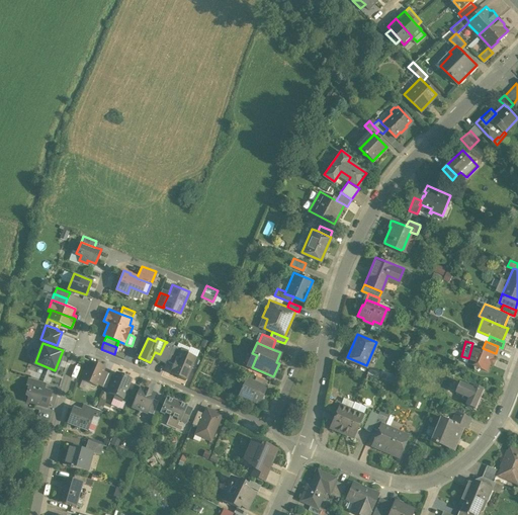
[(166,343),(165,343),(160,354),(158,359),(166,362),(167,360),(172,346),(166,343)]
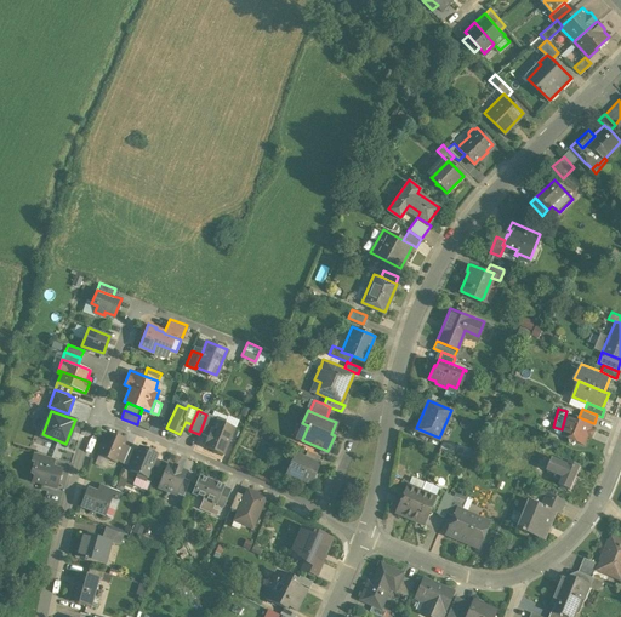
[(206,415),(200,432),(209,435),(216,416),(208,412),(206,415)]
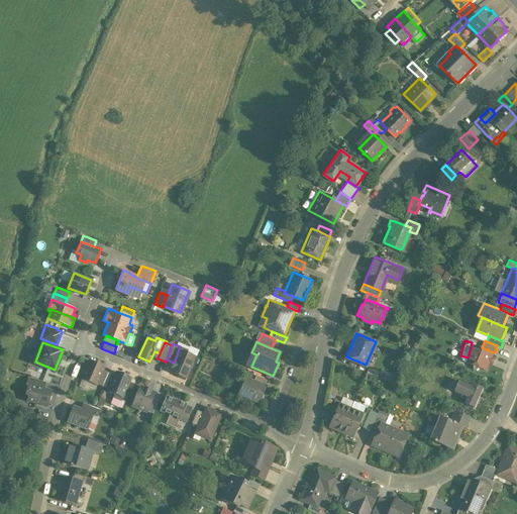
[(482,347),(475,344),(468,361),(474,364),(474,365),(474,368),(477,369),(480,368),(480,367),(487,369),(494,352),(482,347)]
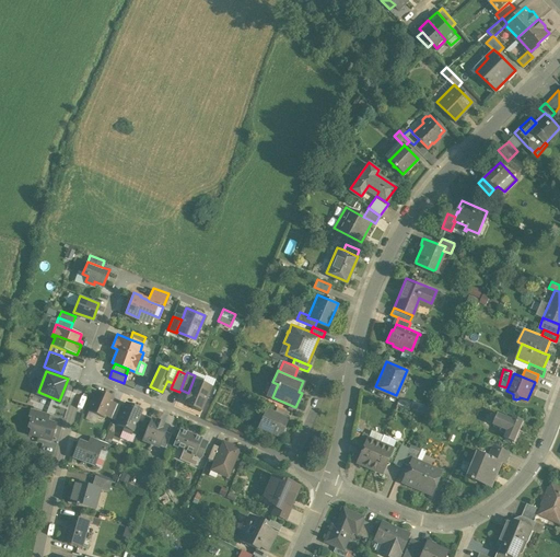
[(202,379),(195,375),(188,393),(184,402),(201,408),(211,385),(201,382),(202,379)]
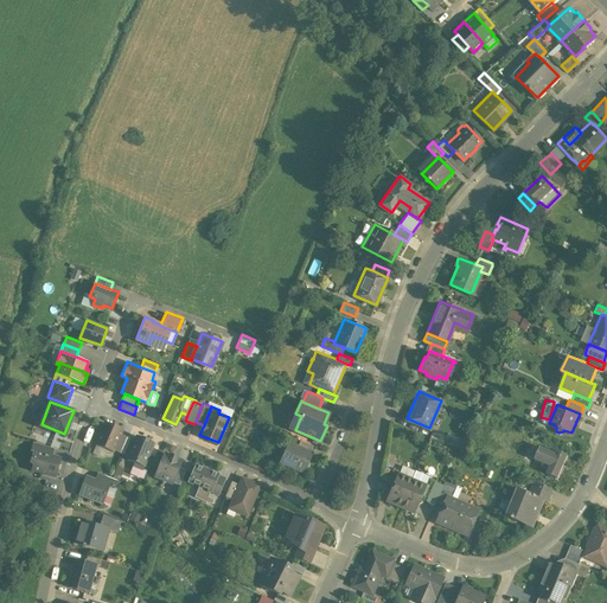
[(122,429),(106,422),(96,443),(113,450),(122,429)]
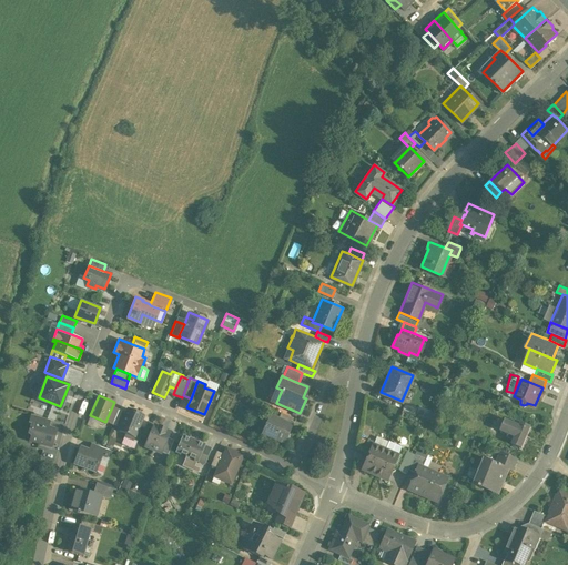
[(417,407),(405,402),(402,407),(414,413),(417,407)]
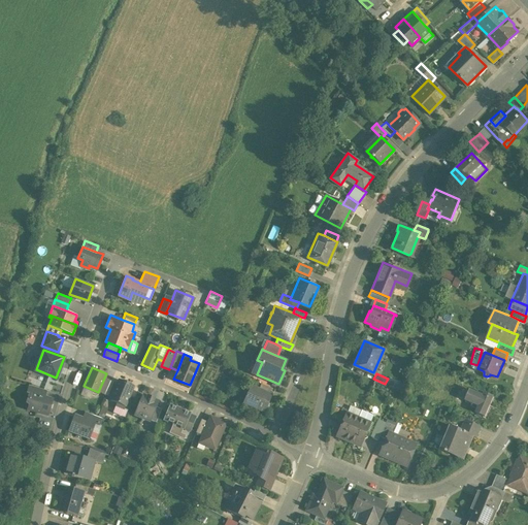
[(44,385),(52,388),(55,379),(47,376),(44,385)]
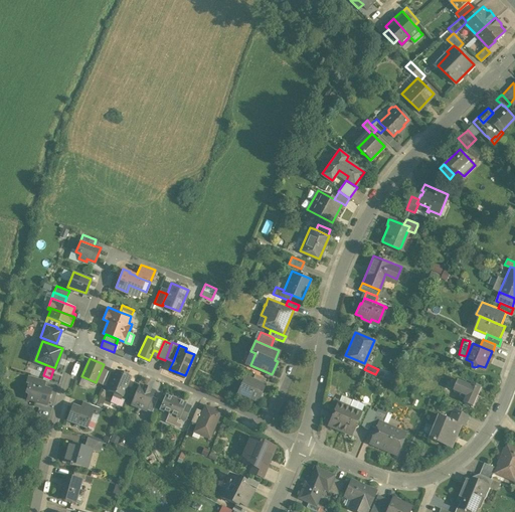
[(130,375),(116,369),(114,373),(109,386),(108,388),(115,391),(113,394),(121,397),(130,375)]
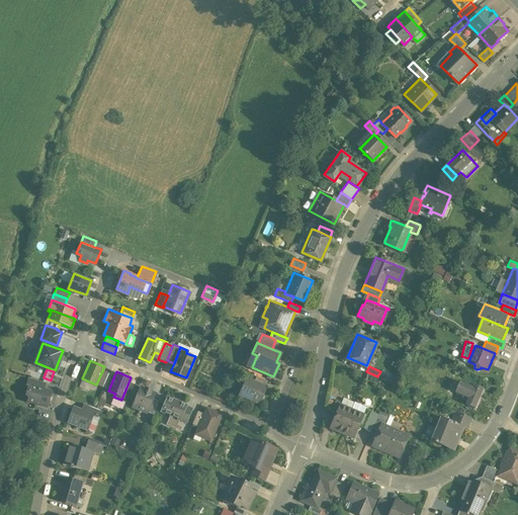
[(114,375),(108,372),(103,385),(109,389),(114,375)]
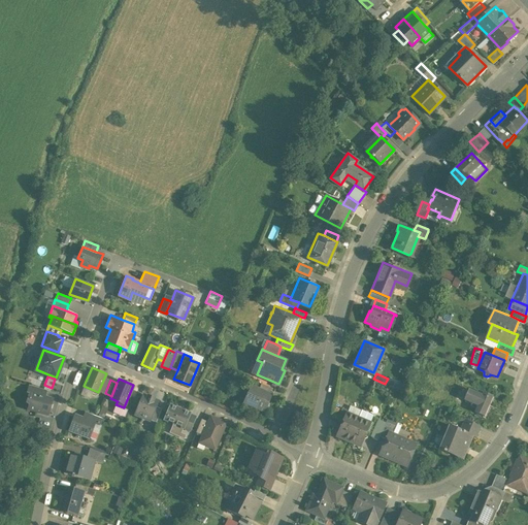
[(274,388),(261,383),(258,389),(271,395),(274,388)]
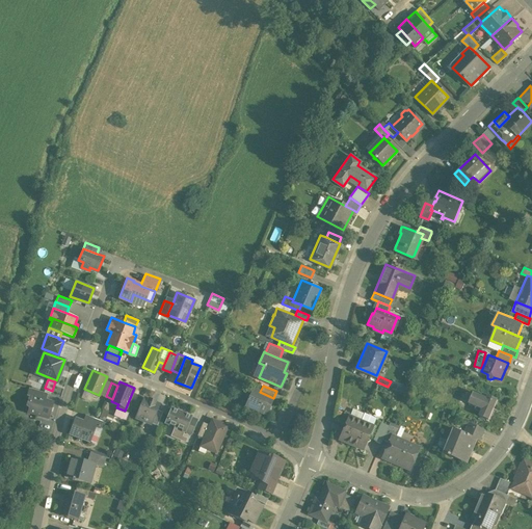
[(47,392),(29,387),(27,395),(29,396),(45,400),(45,399),(47,392)]
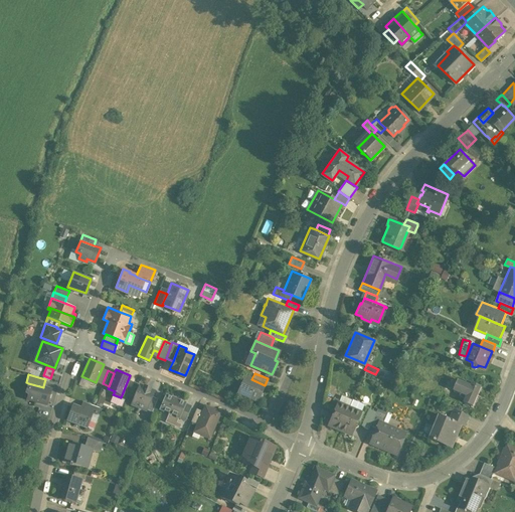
[(251,379),(243,376),(236,392),(258,401),(265,385),(251,379)]
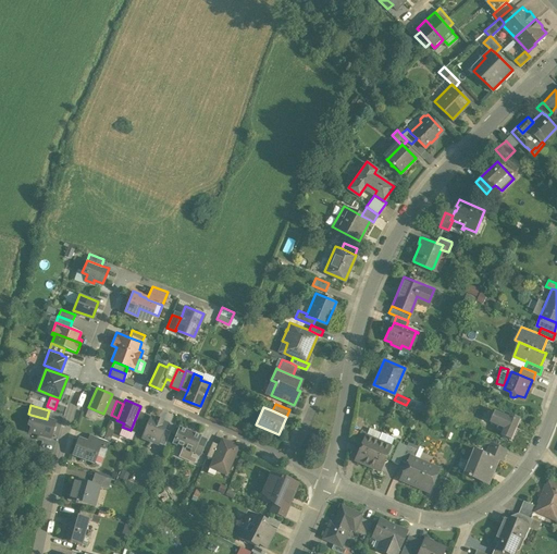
[(521,417),(505,410),(503,413),(496,409),(491,421),(498,425),(497,427),(504,430),(502,433),(511,438),(521,417)]
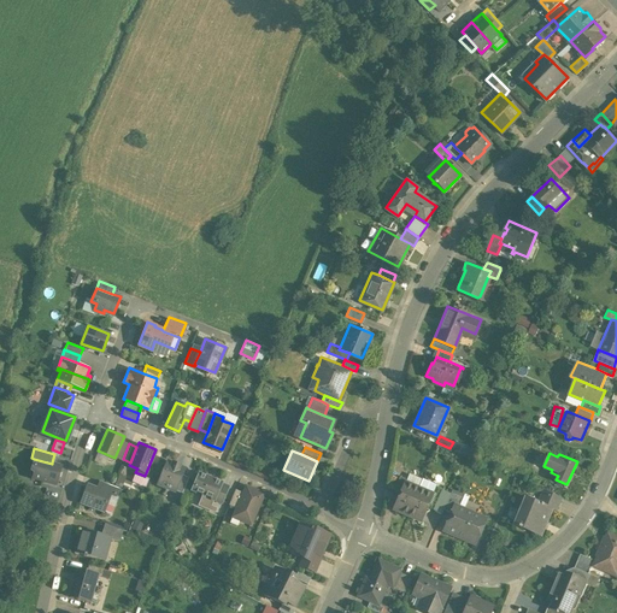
[(52,464),(34,459),(31,469),(35,470),(33,476),(56,483),(60,465),(52,463),(52,464)]
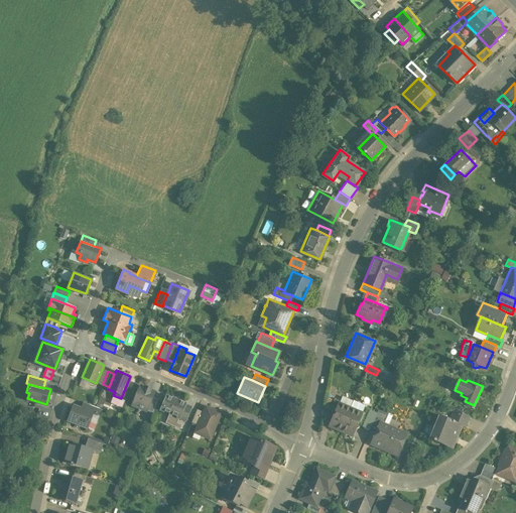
[(150,388),(144,386),(139,384),(131,404),(146,410),(146,409),(152,396),(154,390),(150,389),(150,388)]
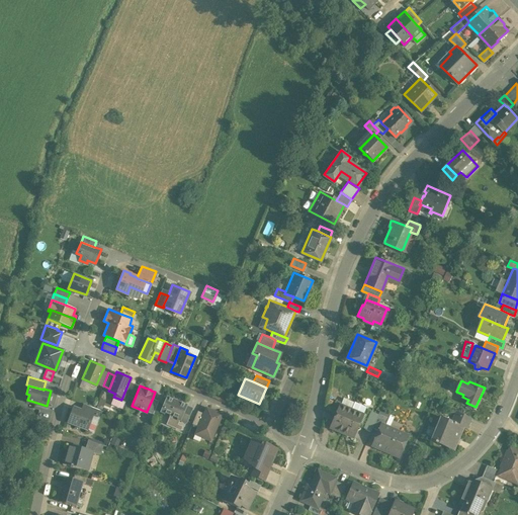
[(185,405),(167,397),(161,411),(179,418),(185,405)]
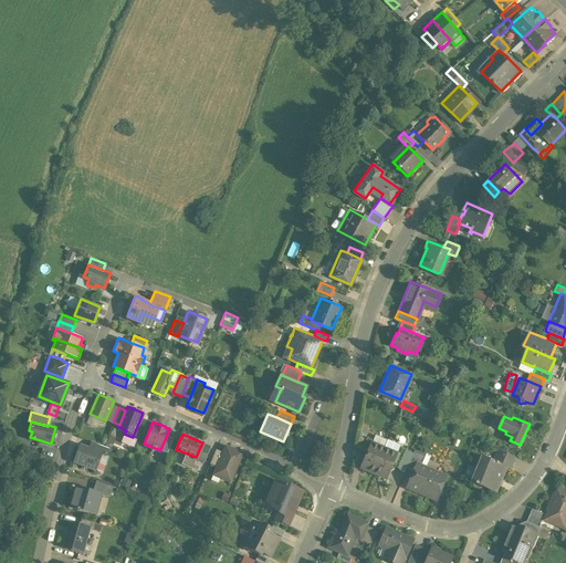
[(173,437),(167,435),(160,449),(167,451),(173,437)]
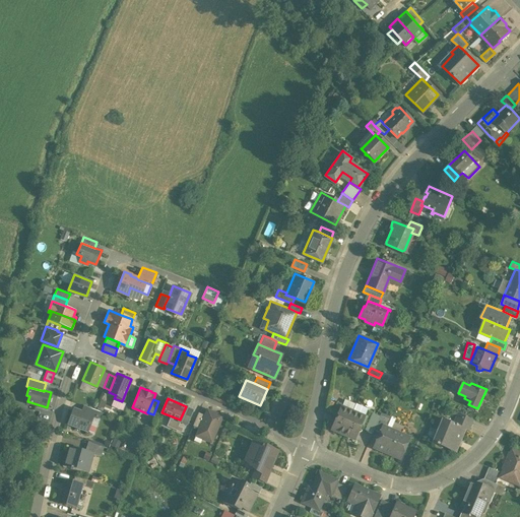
[(336,400),(332,411),(337,413),(341,405),(343,402),(336,400)]
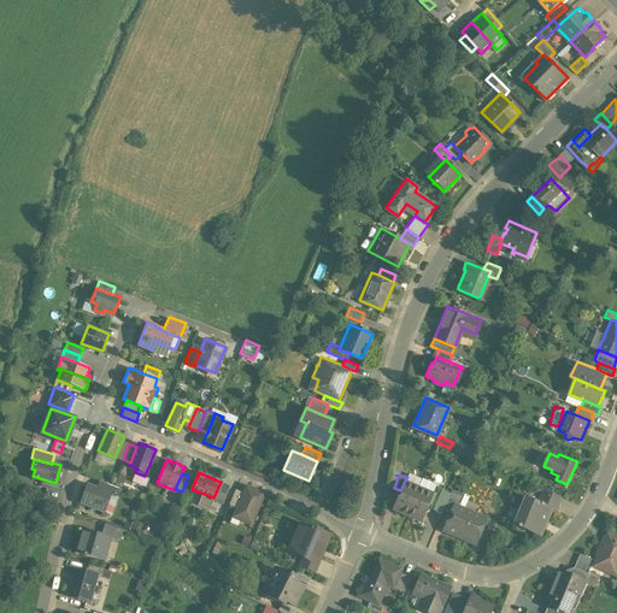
[(418,487),(407,513),(413,516),(413,514),(421,517),(435,483),(422,477),(418,487)]
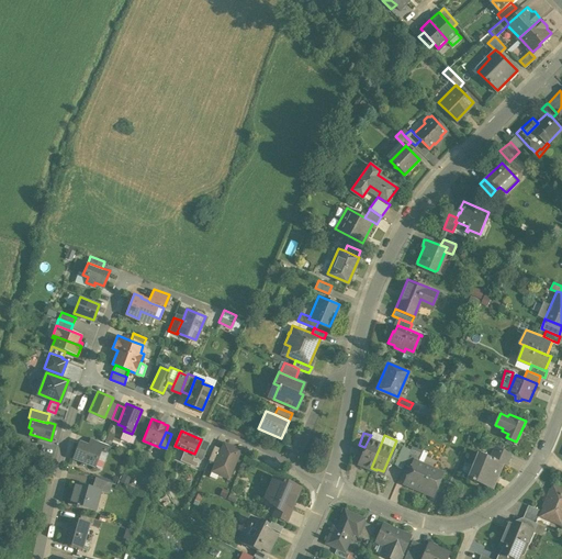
[(90,437),(88,445),(100,449),(105,451),(109,444),(90,437)]
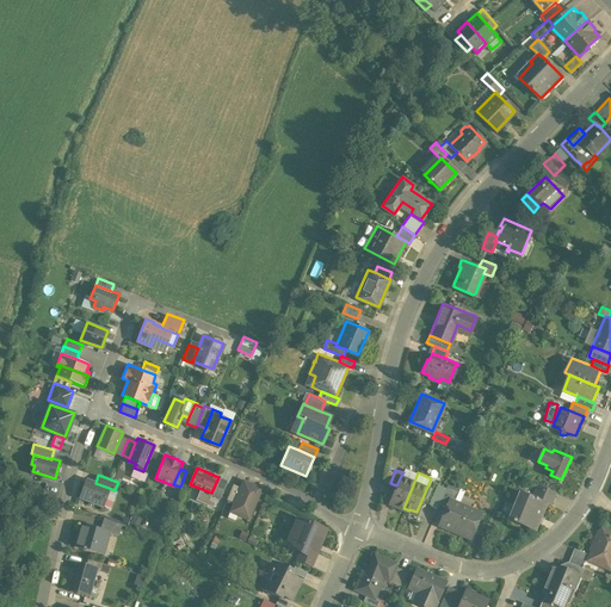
[(396,485),(390,501),(397,503),(396,505),(403,508),(414,482),(401,476),(396,485)]
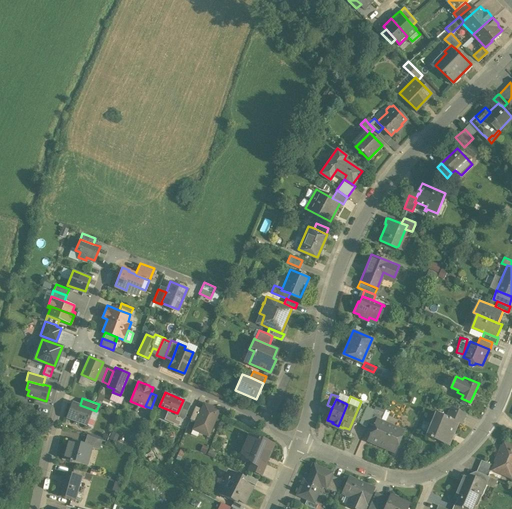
[(183,400),(177,413),(184,416),(189,403),(183,400)]
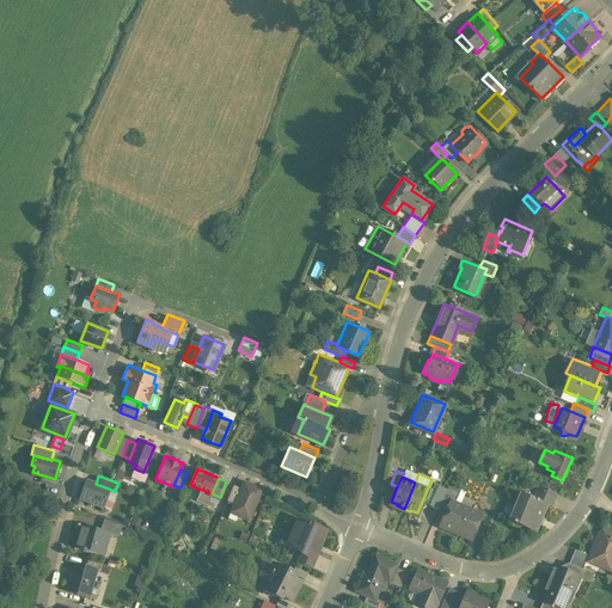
[(80,498),(103,507),(109,489),(96,484),(86,480),(80,498)]
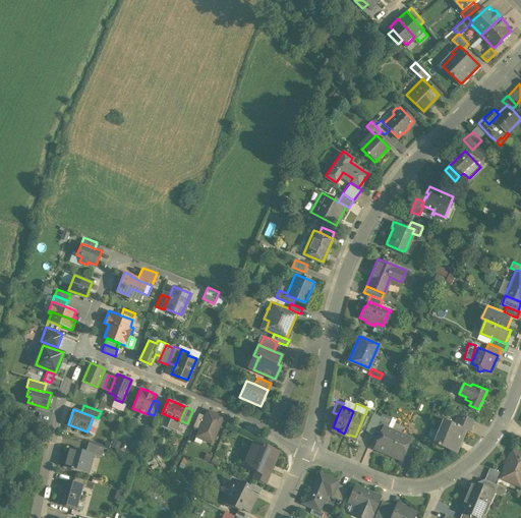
[(223,416),(208,409),(199,428),(197,433),(204,435),(203,438),(212,442),(223,416)]
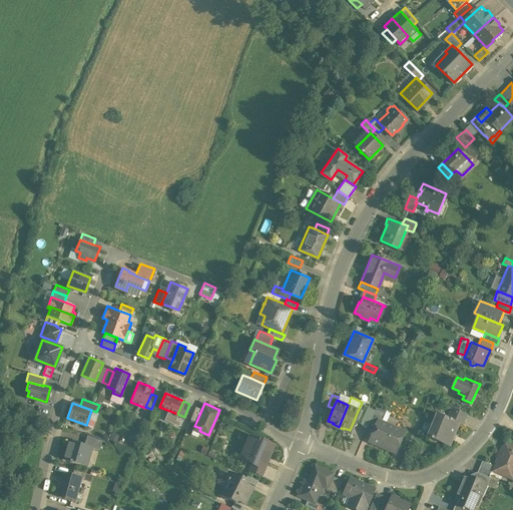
[(195,406),(189,419),(196,422),(201,409),(195,406)]
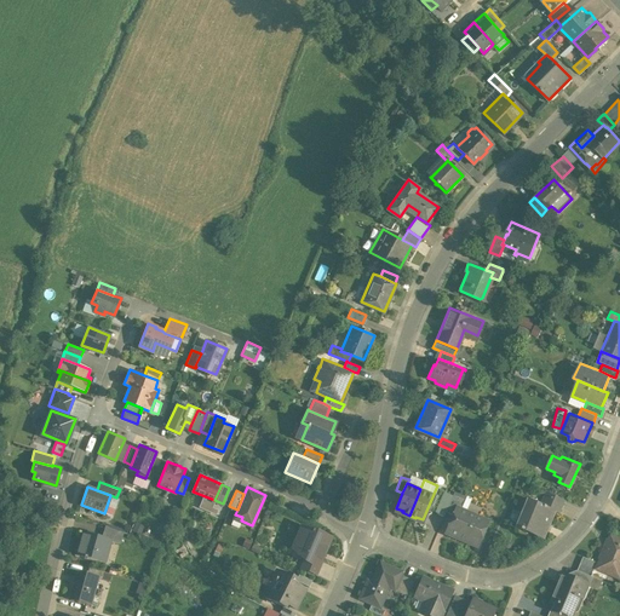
[(452,494),(445,490),(436,511),(443,513),(446,510),(452,494)]
